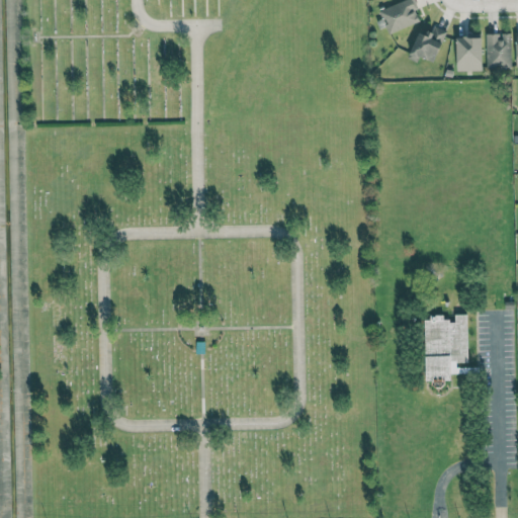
[(421,21),(412,0),(404,0),(379,10),(389,33),(421,21)]
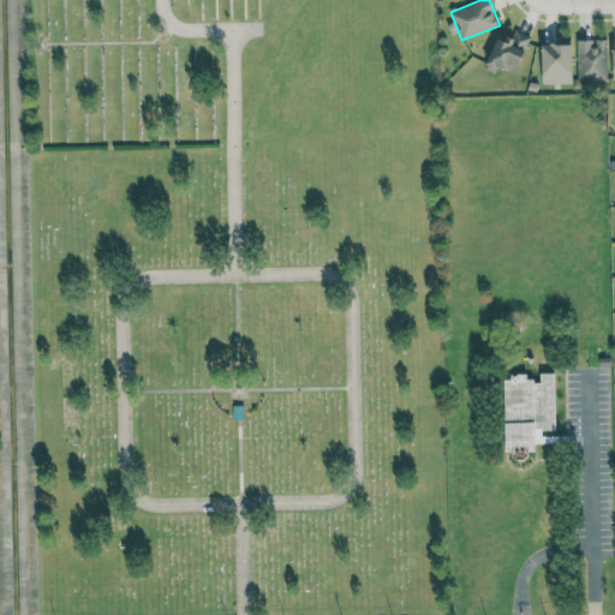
[(531,37),(513,30),(508,42),(497,37),(484,69),(496,73),(499,67),(515,75),(531,37)]
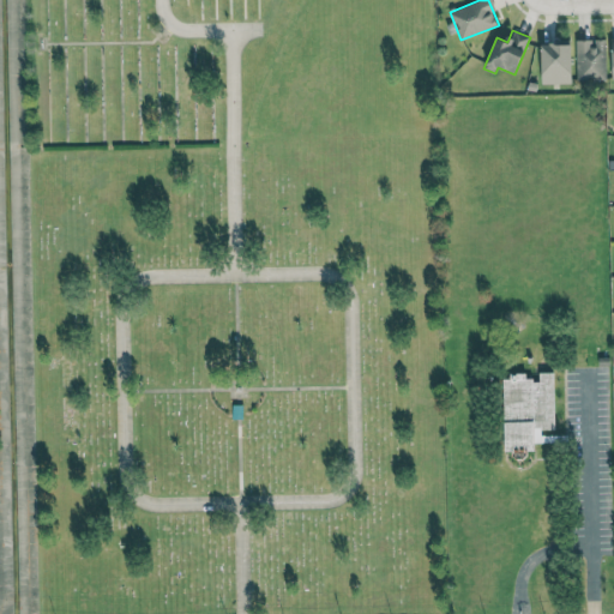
[(607,79),(606,40),(576,40),(576,79),(607,79)]
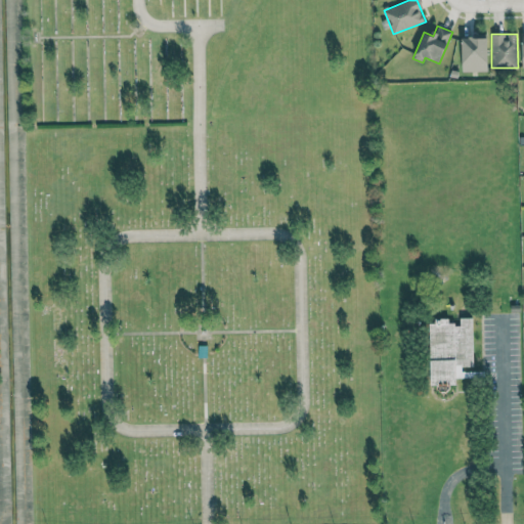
[(462,36),(463,72),(488,72),(488,35),(462,36)]
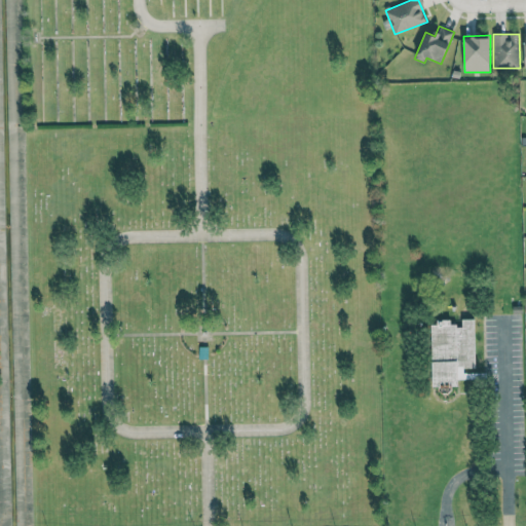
[(430,325),(433,387),(441,387),(441,393),(452,393),(452,387),(459,386),(458,376),(465,376),(465,368),(476,368),(475,318),(462,320),(462,326),(451,326),(451,320),(439,320),(439,325),(430,325)]
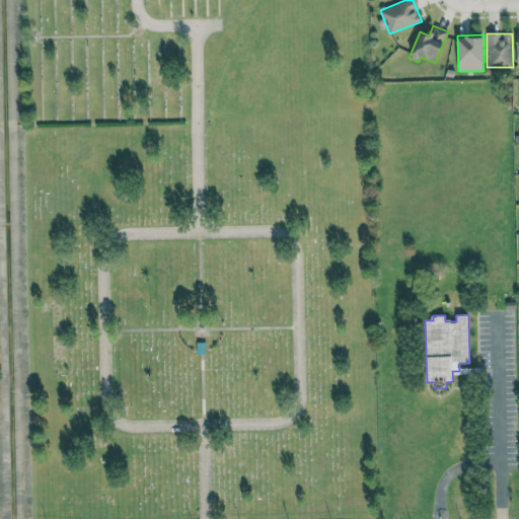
All buildings are outlined.
